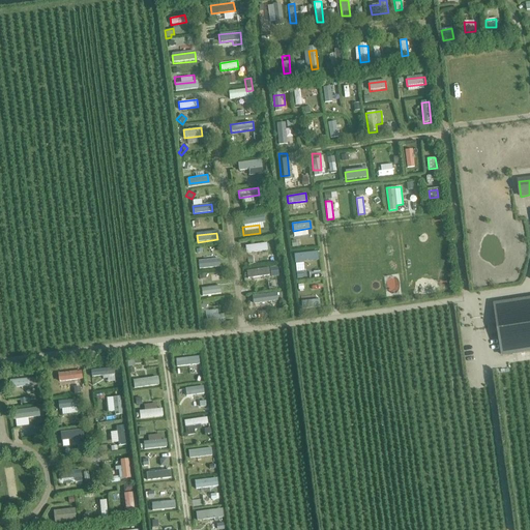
[(266,242),(245,245),(246,253),(267,251),(266,242)]
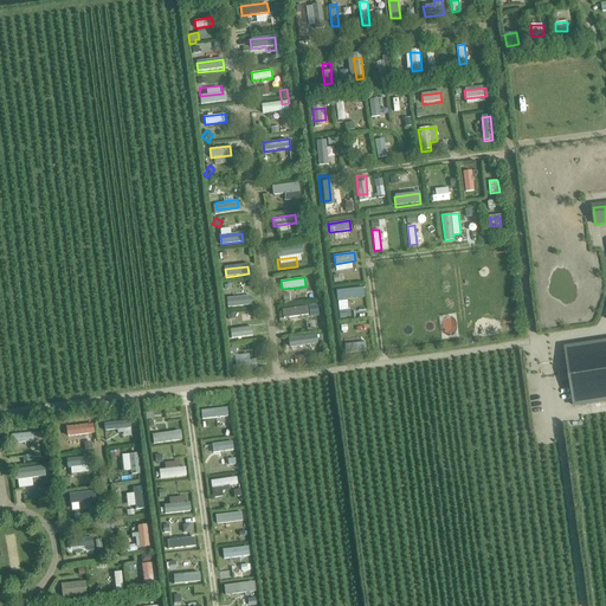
[(359,287),(339,289),(340,297),(359,295),(359,287)]
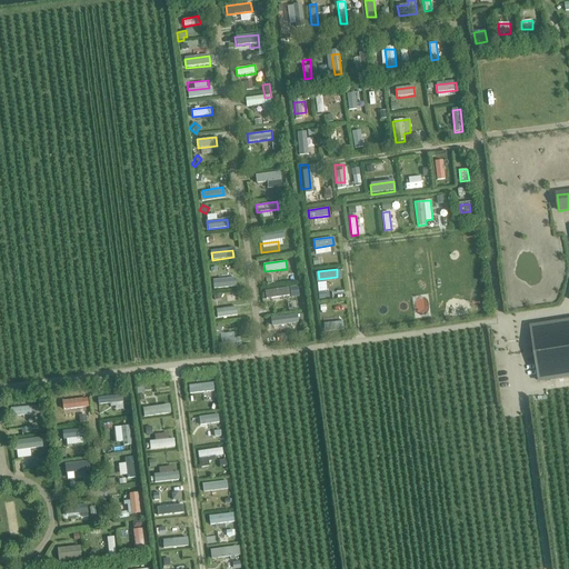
[(233,279),(215,282),(216,290),(235,287),(233,279)]
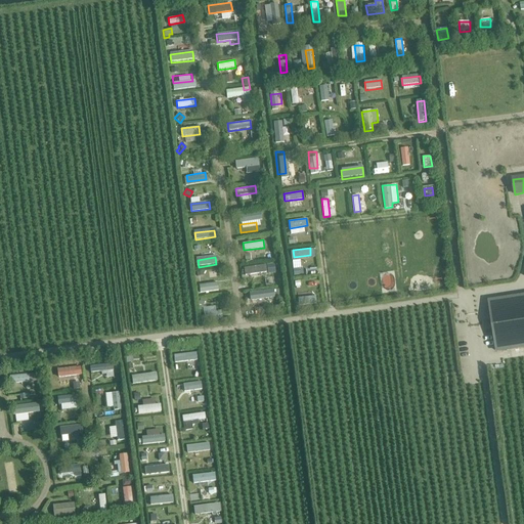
[(244,267),(245,274),(266,271),(265,264),(244,267)]
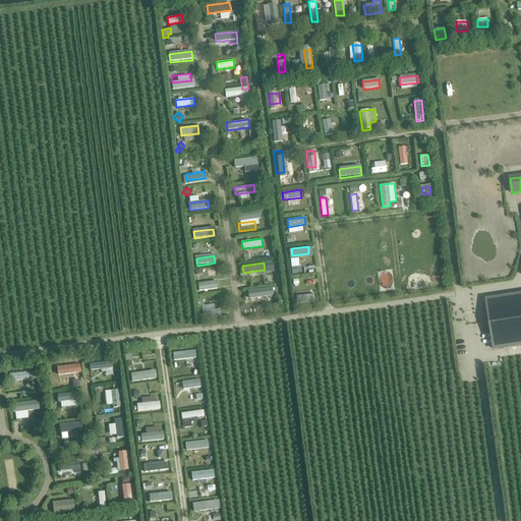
[(216,281),(197,283),(198,290),(217,288),(216,281)]
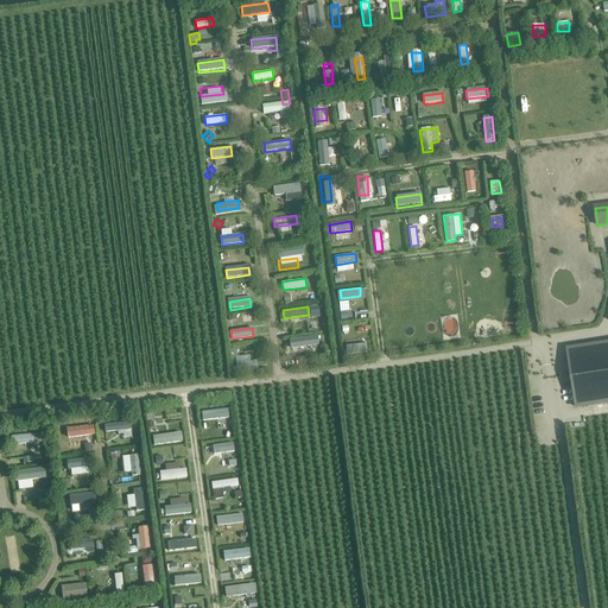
[(317,335),(289,340),(290,349),(318,346),(317,335)]
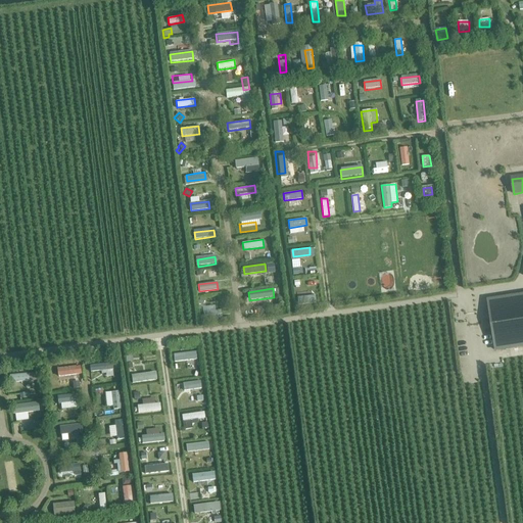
[(315,295),(297,297),(298,304),(316,303),(315,295)]
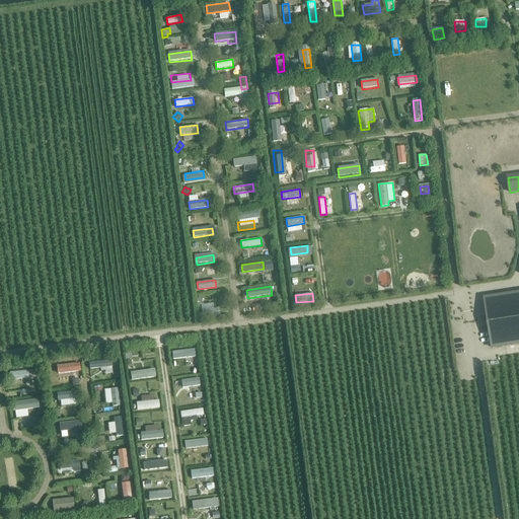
[(518,293),(485,298),(493,349),(518,344),(518,293)]
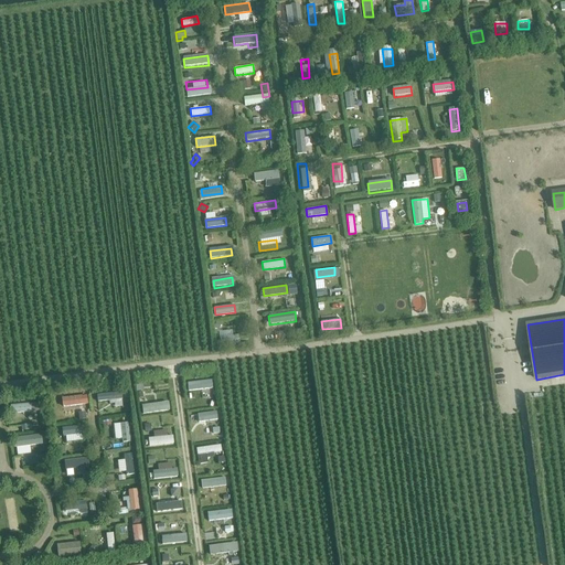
[(497,344),(508,342),(507,331),(494,333),(497,344)]
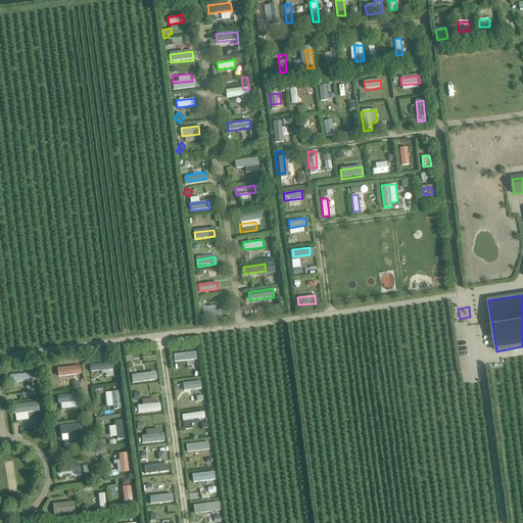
[(112,370),(112,363),(89,365),(90,372),(112,370)]
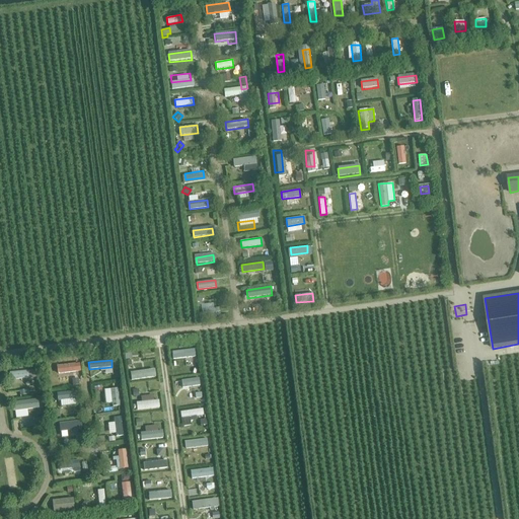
[(79,363),(56,365),(57,373),(79,371),(79,363)]
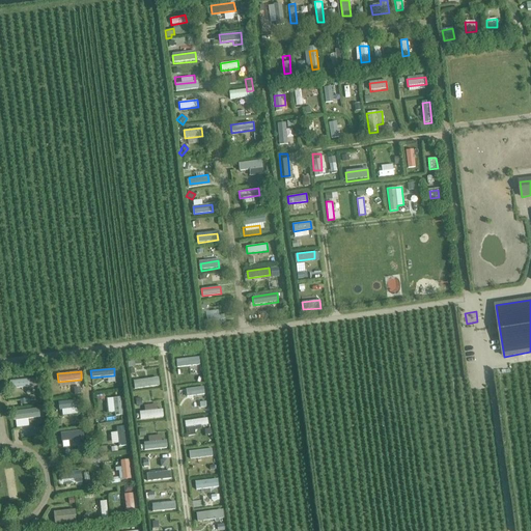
[(28,379),(9,381),(10,388),(29,387),(28,379)]
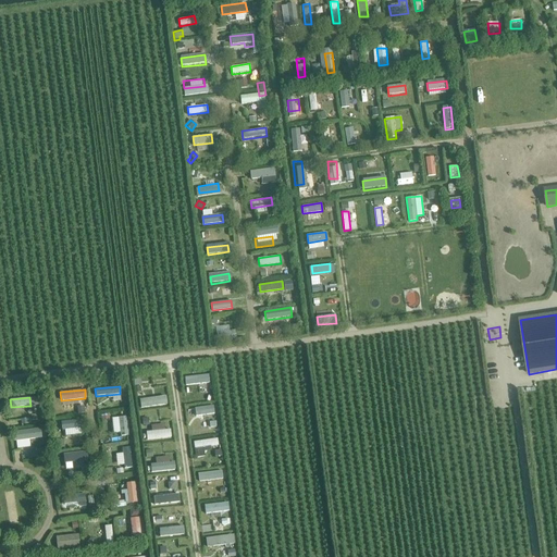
[(128,434),(126,417),(119,417),(120,435),(128,434)]
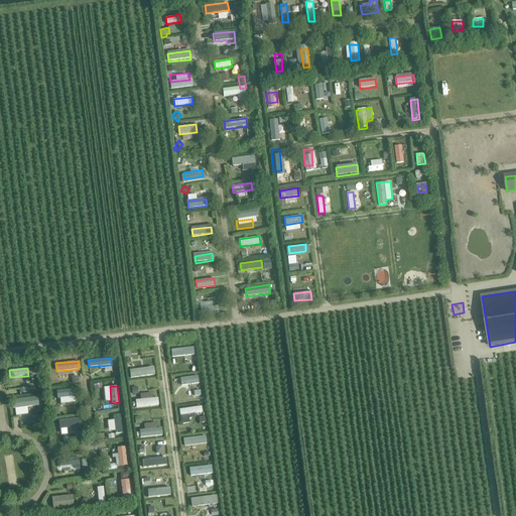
[(74,388),(56,390),(57,398),(75,396),(74,388)]
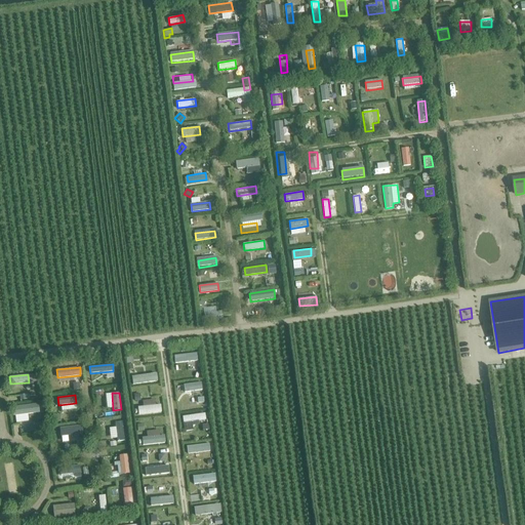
[(37,404),(11,407),(12,415),(38,412),(37,404)]
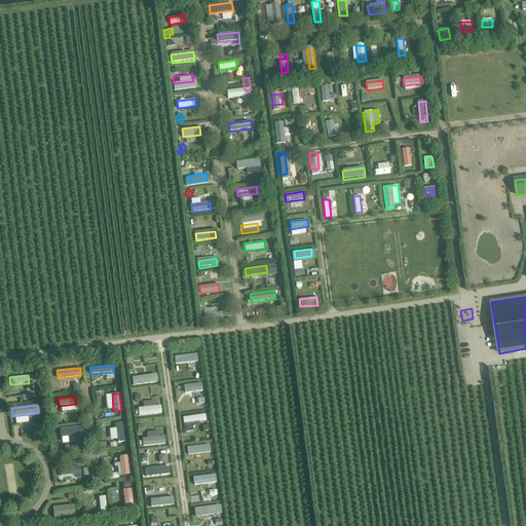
[(124,443),(122,422),(116,422),(118,443),(124,443)]
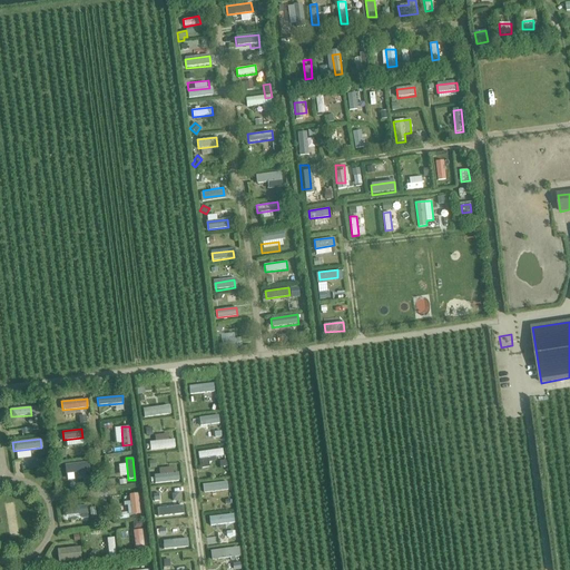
[(85,464),(65,467),(66,474),(86,472),(85,464)]
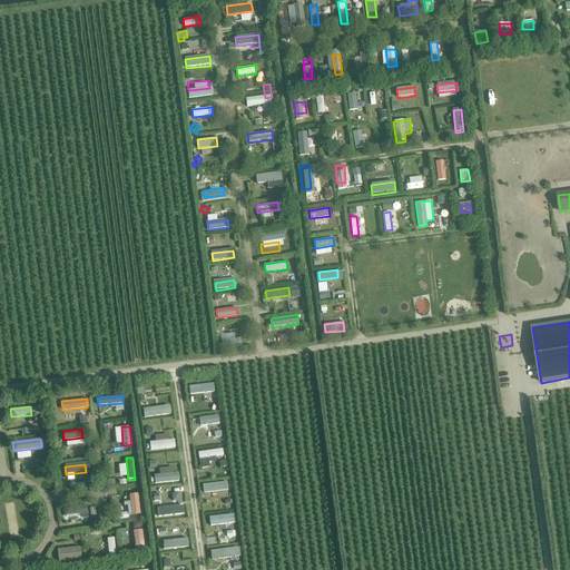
[(140,513),(137,493),(128,494),(131,514),(140,513)]
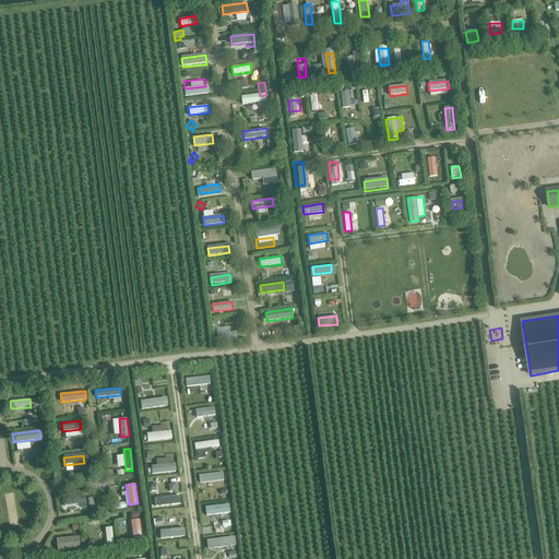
[(61,511),(86,509),(84,496),(62,498),(63,507),(60,507),(61,511)]
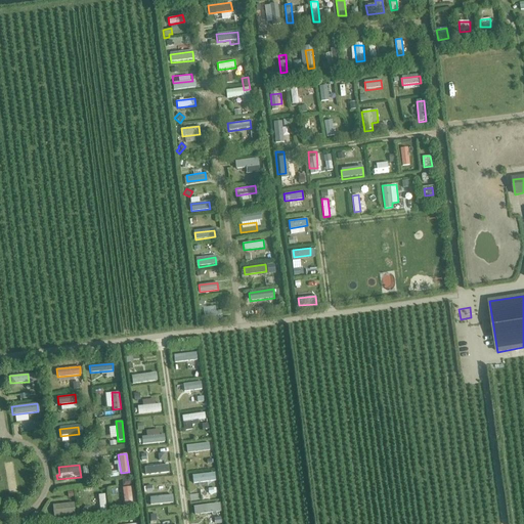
[(132,506),(130,486),(122,487),(124,507),(132,506)]
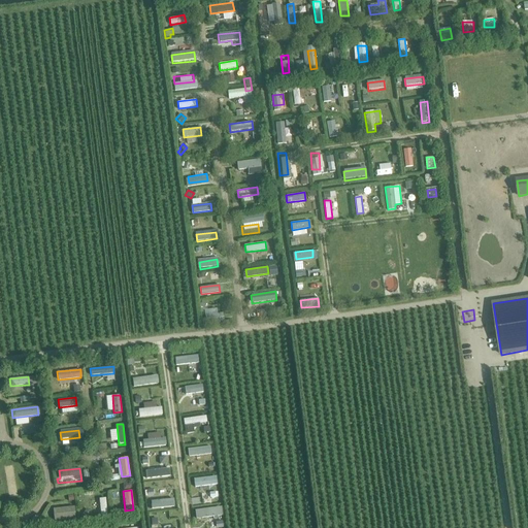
[(107,516),(105,498),(98,498),(100,517),(107,516)]
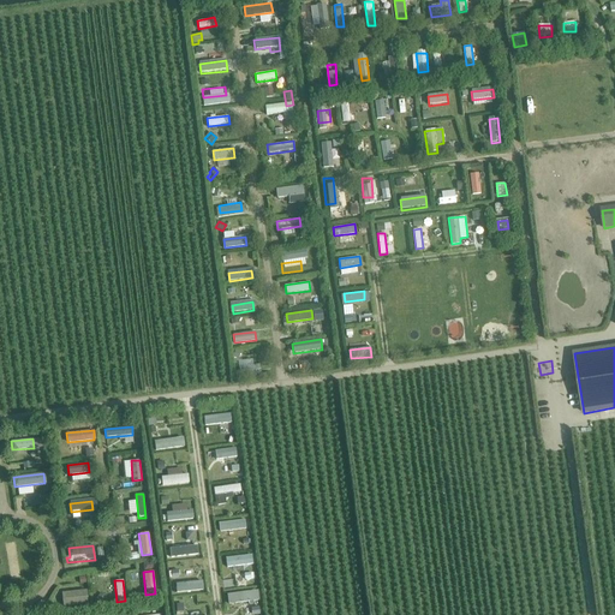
[(87,590),(61,592),(63,607),(88,604),(87,590)]
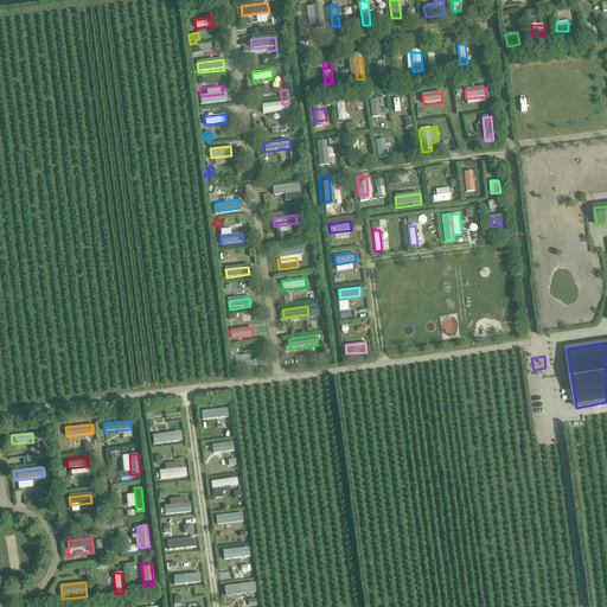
[(100,586),(95,592),(101,595),(106,589),(100,586)]
